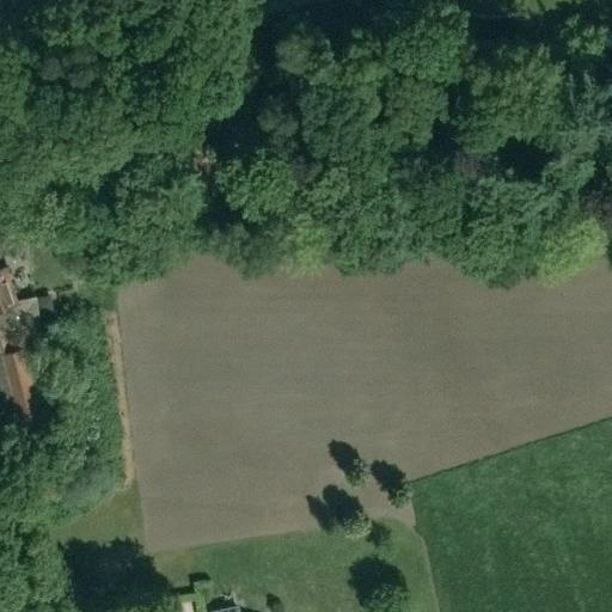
[(366,0),(354,43),(384,51),(398,0),(366,0)]
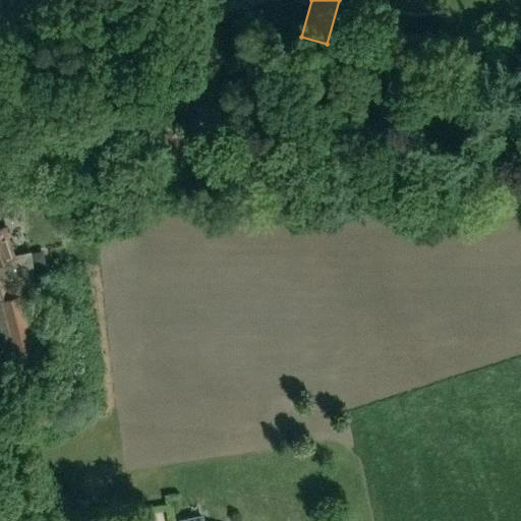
[(0,208),(1,217),(22,215),(21,205),(0,208)]
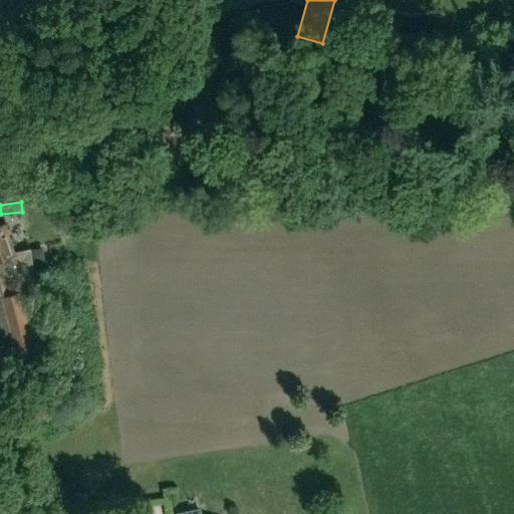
[(2,297),(2,298),(30,289),(29,286),(37,284),(32,249),(16,254),(7,225),(0,226),(0,293),(1,297),(2,297)]
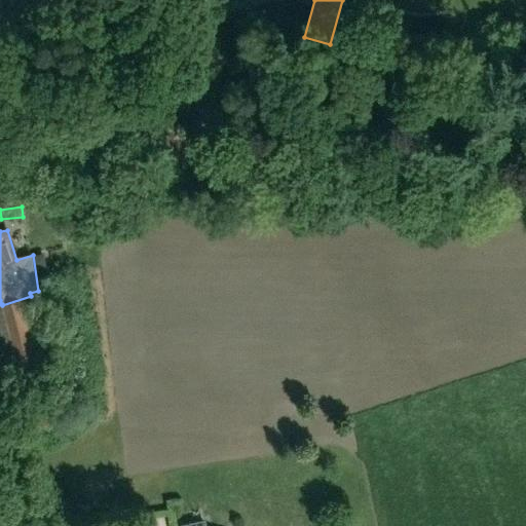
[(44,256),(33,257),(35,268),(45,267),(44,256)]
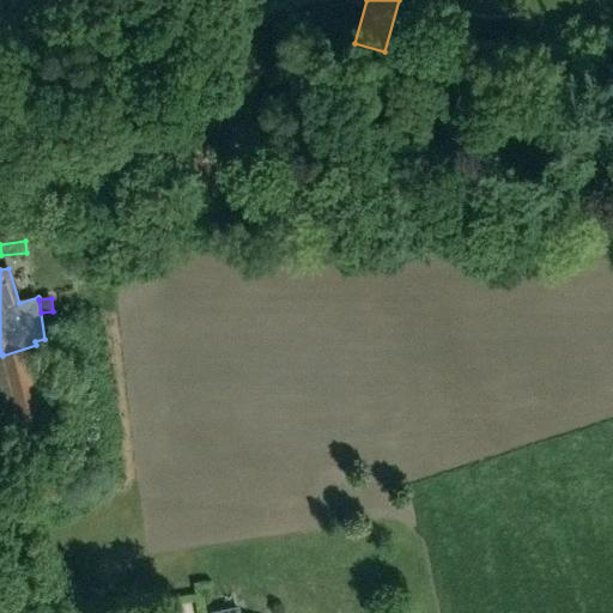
[(44,375),(36,345),(2,356),(26,447),(49,441),(49,439),(59,437),(55,413),(46,375),(44,375)]
